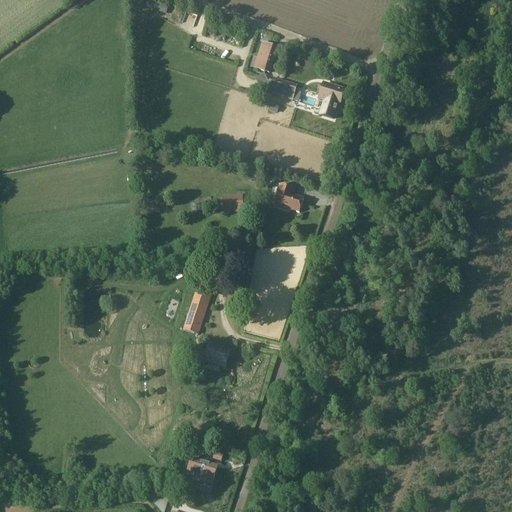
[(168,6),(156,1),(153,11),(165,15),(168,6)]
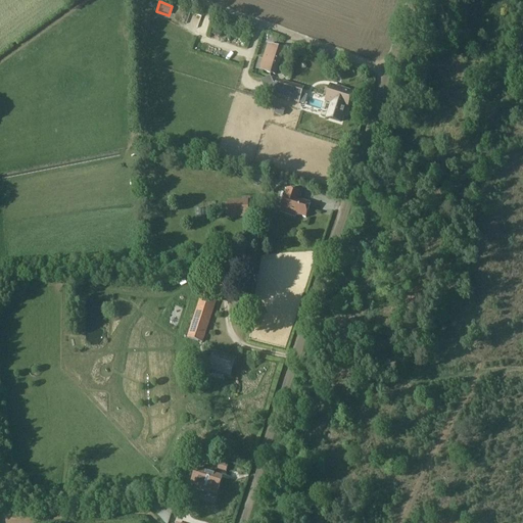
[(264,61),(260,70),(273,75),(280,49),(269,46),(264,61)]
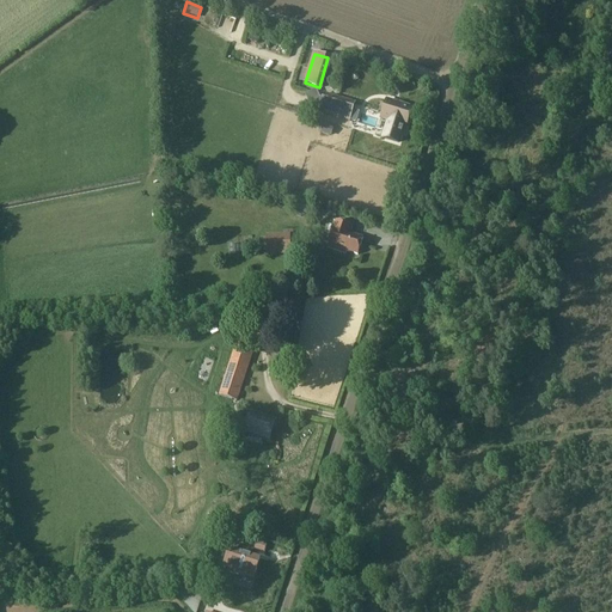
[(316,91),(305,96),(310,105),(320,109),(319,114),(350,123),(354,109),(323,99),(320,99),(316,91)]
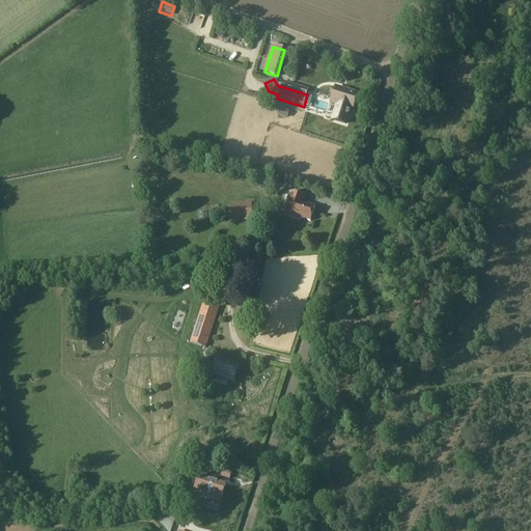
[(335,87),(331,104),(337,105),(333,120),(346,123),(351,109),(353,109),(357,93),(335,87)]
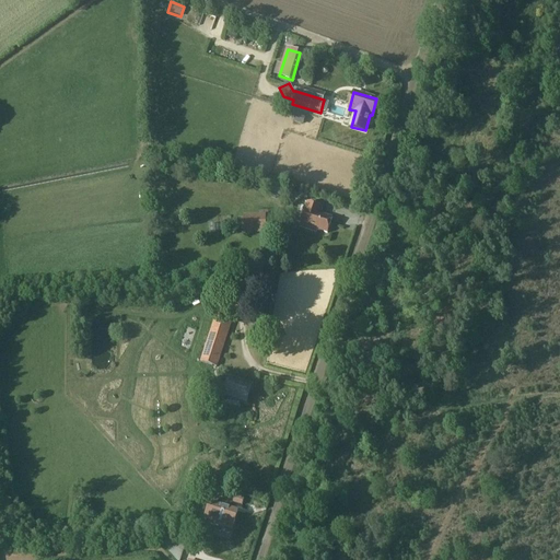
[(275,185),(271,194),(290,199),(293,190),(275,185)]
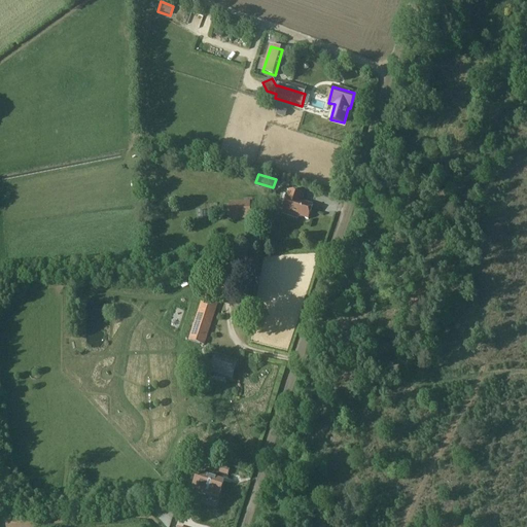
[(289,191),(282,214),(297,219),(299,216),(308,219),(313,205),(302,202),(304,196),(289,191)]
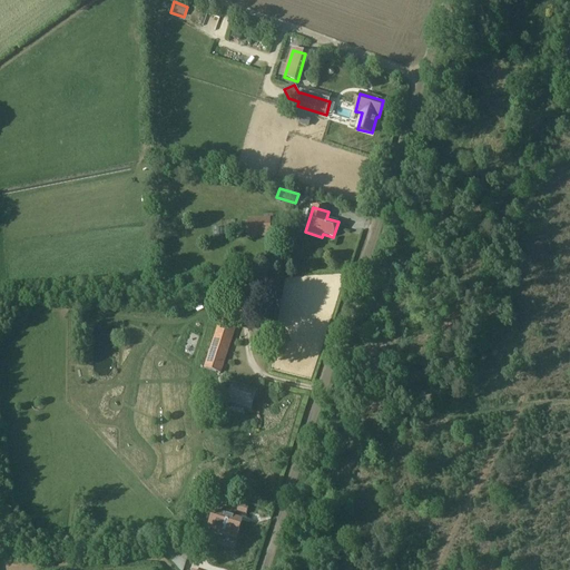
[(247,218),(248,235),(248,237),(272,237),(271,217),(247,218)]
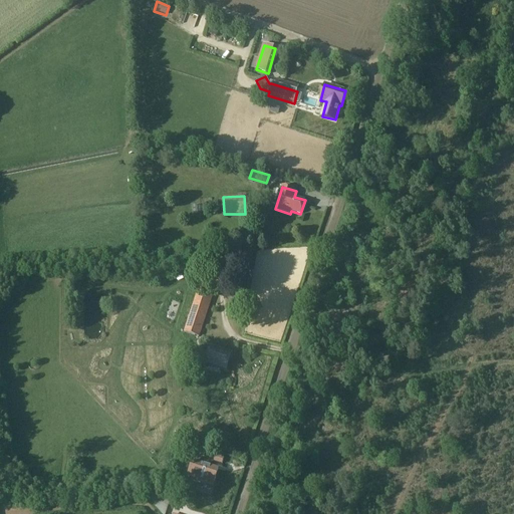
[(225,259),(225,266),(232,266),(249,268),(251,268),(252,254),(232,254),(232,255),(227,255),(227,260),(225,259)]
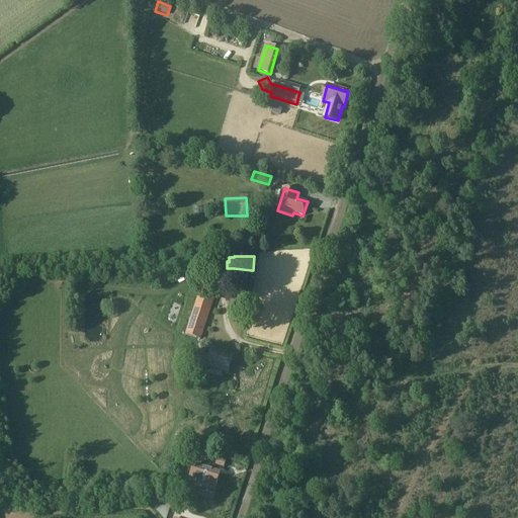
[(200,288),(185,335),(201,340),(217,293),(200,288)]
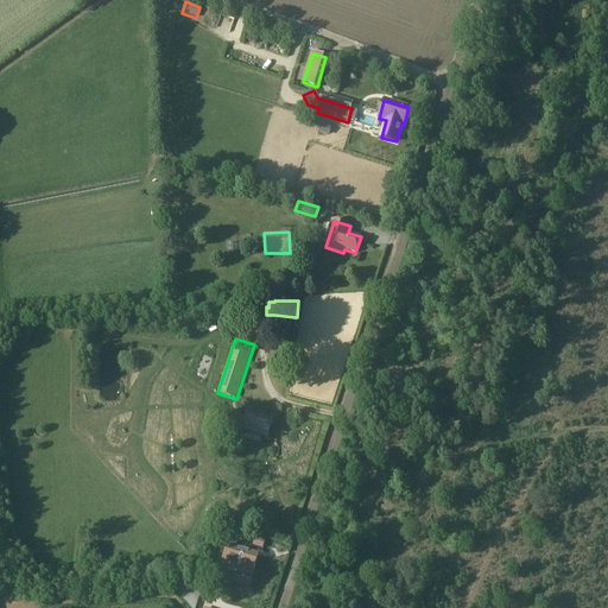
[(249,410),(244,429),(267,437),(274,417),(249,410)]
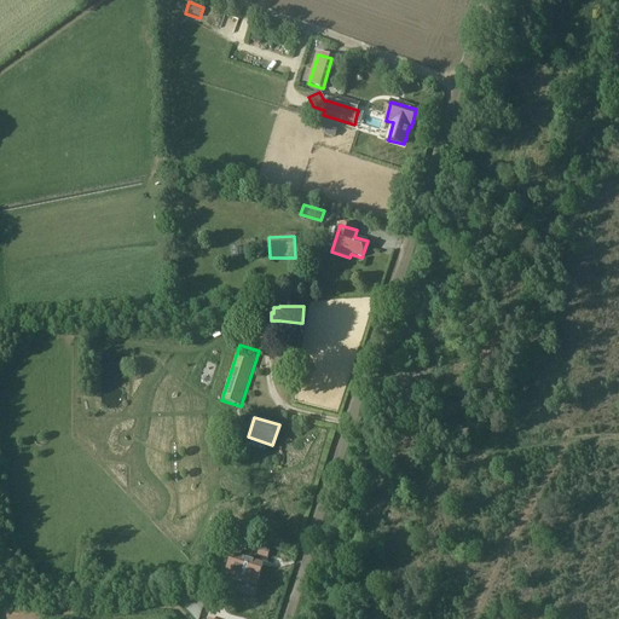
[(231,556),(225,577),(243,583),(256,586),(259,578),(262,566),(255,563),(255,562),(258,556),(267,560),(270,551),(260,549),(247,545),(243,559),(243,560),(231,556)]
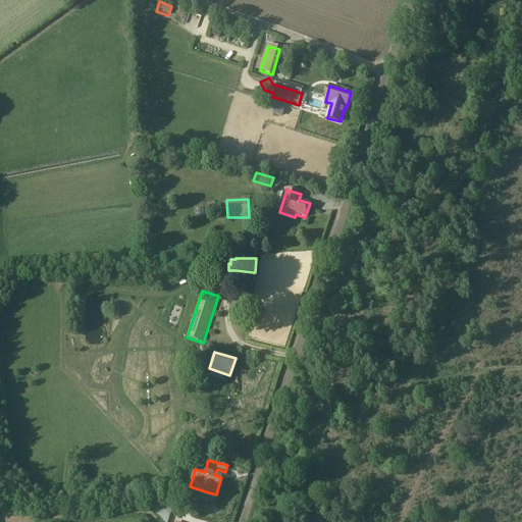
All buildings are outlined.
